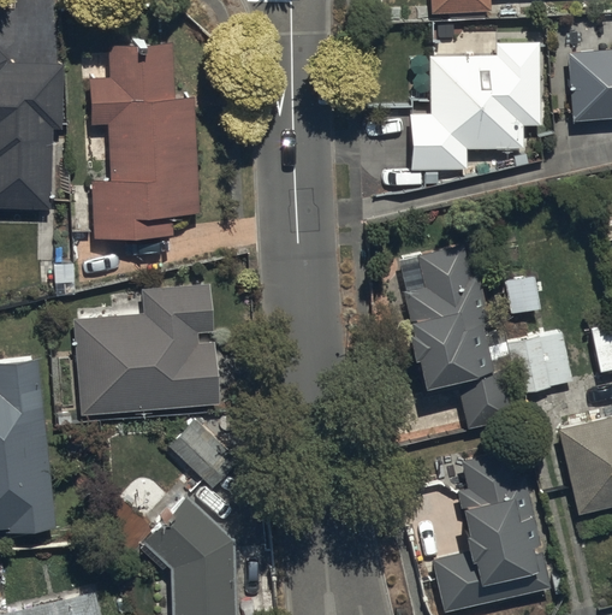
[(431,0),(432,13),(491,11),(489,0),(431,0)]
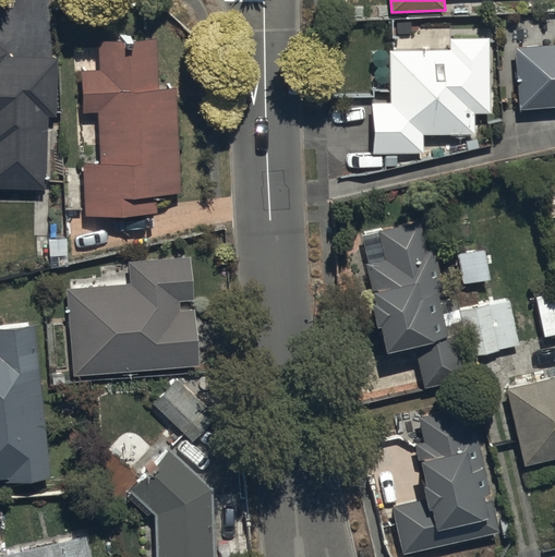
[(158,36),(97,39),(98,69),(81,70),(83,113),(98,113),(100,165),(84,165),(86,215),(155,212),(155,195),(181,194),(176,86),(160,87),(158,36)]
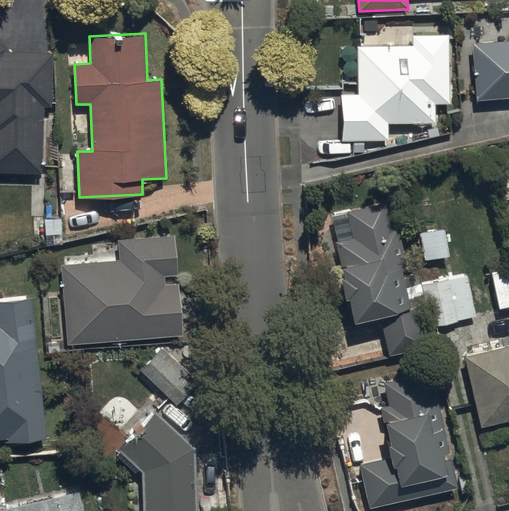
[(413,46),(358,47),(359,96),(342,96),(342,142),(389,141),(389,124),(436,123),(435,105),(450,105),(449,35),(413,36),(413,46)]
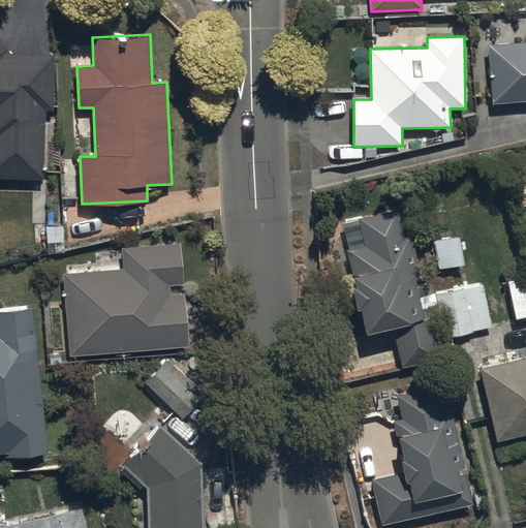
[(525,41),(488,44),(492,104),(525,101),(525,41)]
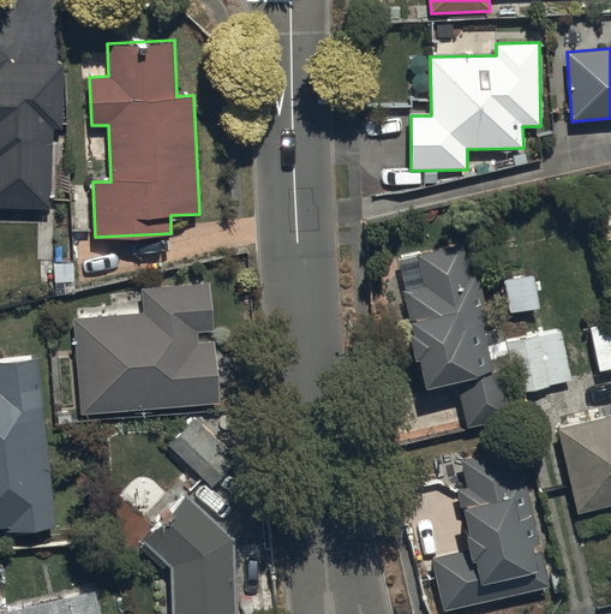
[(0,207),(51,209),(53,127),(61,129),(64,64),(7,63),(7,59),(0,51),(0,207)]
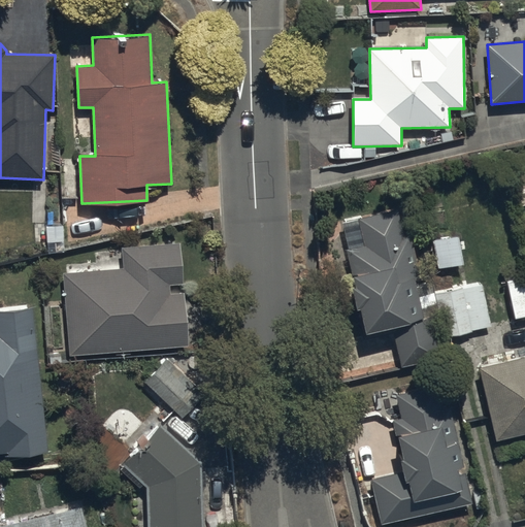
[(398,209),(358,219),(364,245),(345,250),(350,274),(348,274),(351,287),(349,287),(353,309),(357,308),(362,333),(391,326),(405,323),(405,322),(420,319),(412,280),(420,277),(411,236),(404,237),(398,209)]
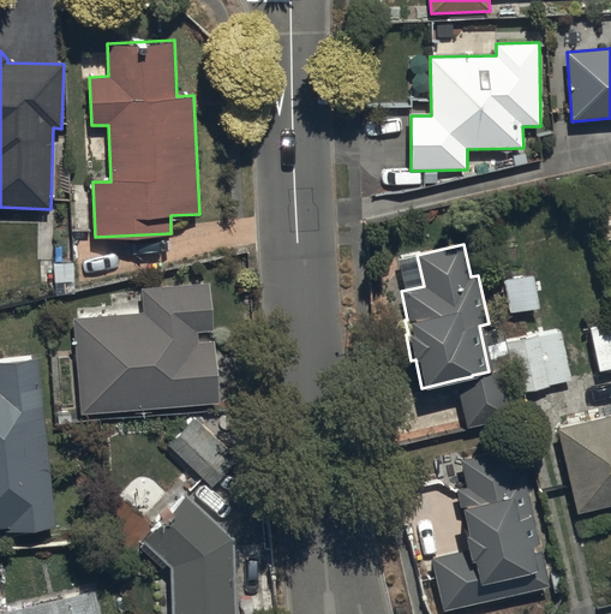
[(533,275),(503,281),(509,314),(539,309),(533,275)]
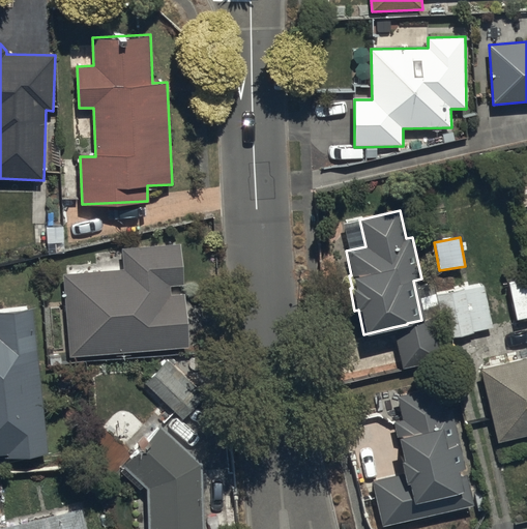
[(180,244),(122,248),(123,270),(63,275),(69,357),(188,348),(184,295),(171,296),(170,287),(183,286),(180,244)]
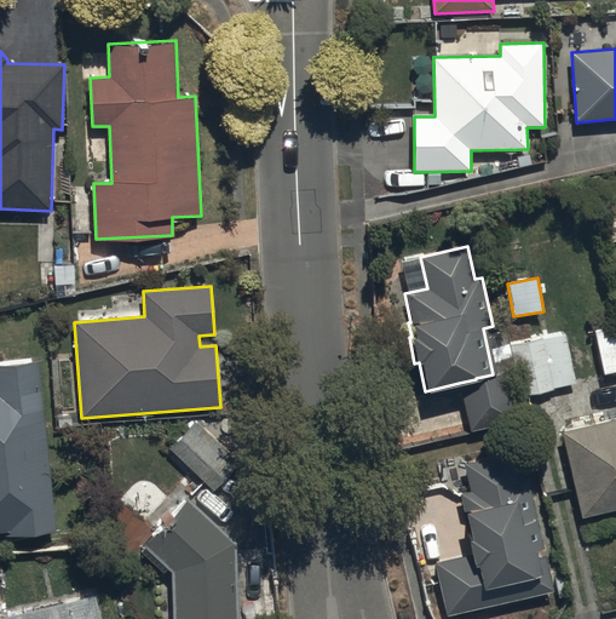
[(615,327),(594,333),(604,376),(615,373),(615,327)]
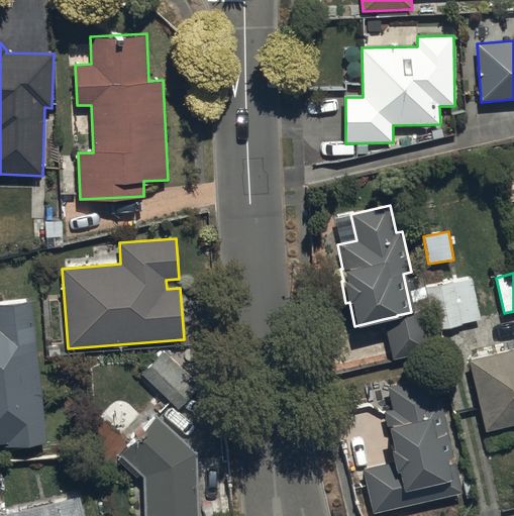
[(427,287),(435,330),(482,321),(474,278),(427,287)]
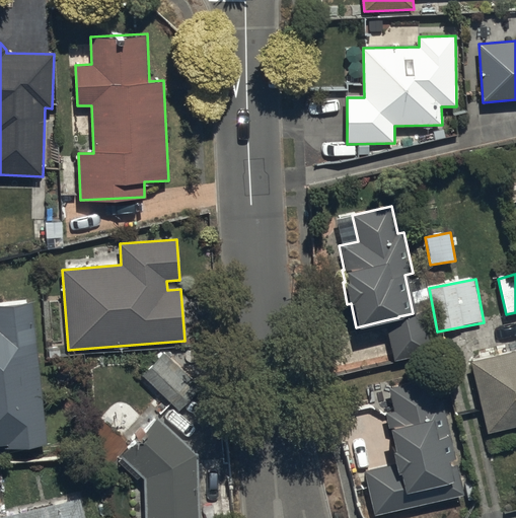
[(30,299),(0,302),(0,446),(4,446),(4,449),(47,444),(30,299)]
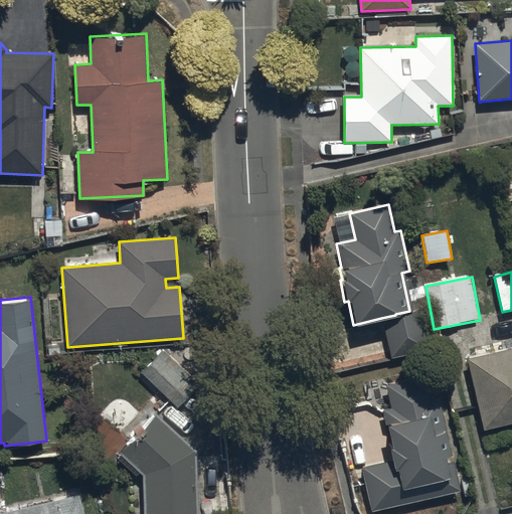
[(381,318),(390,359),(436,349),(427,308),(395,315),(381,318)]
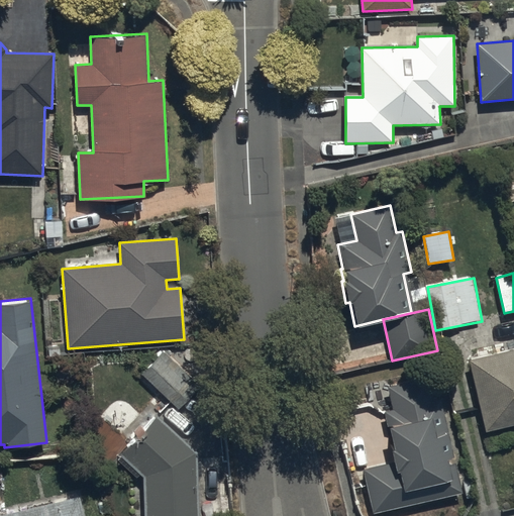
[(513,349),(469,360),(486,432),(513,425),(513,349)]
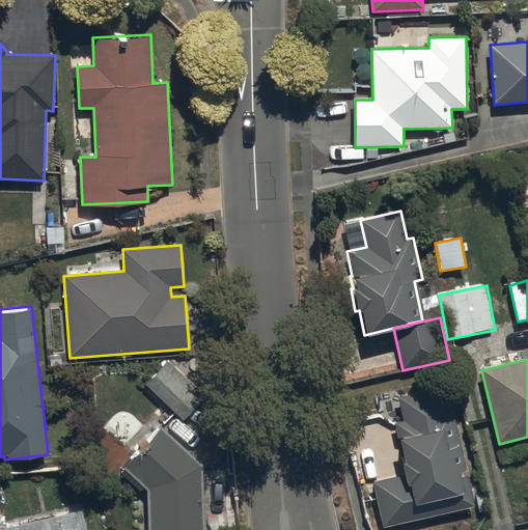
[(168,361),(145,385),(183,420),(205,396),(168,361)]
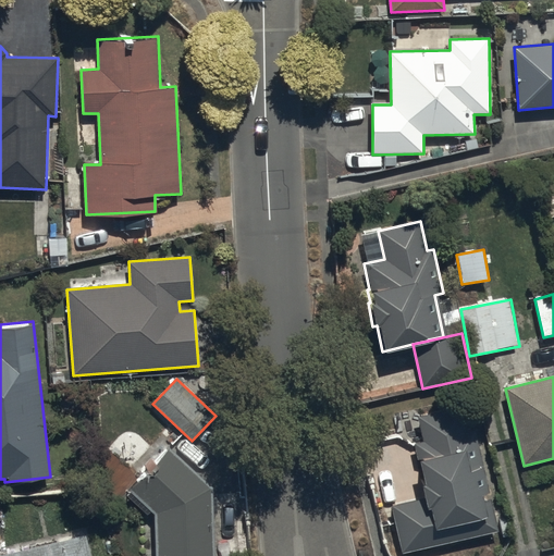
[(422,501),(392,507),(403,554),(497,532),(491,499),(482,501),(481,495),(487,494),(481,467),(482,467),(474,431),(467,432),(460,407),(417,417),(423,442),(414,444),(417,459),(416,460),(421,486),(419,486),(422,501)]
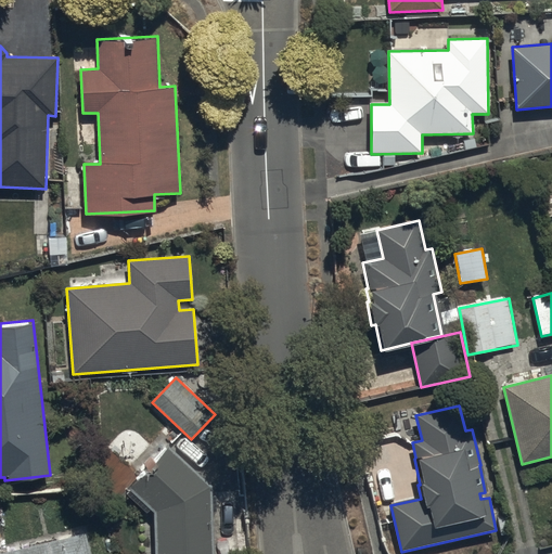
[(154,513),(155,553),(213,553),(210,486),(168,445),(128,487),(154,513)]
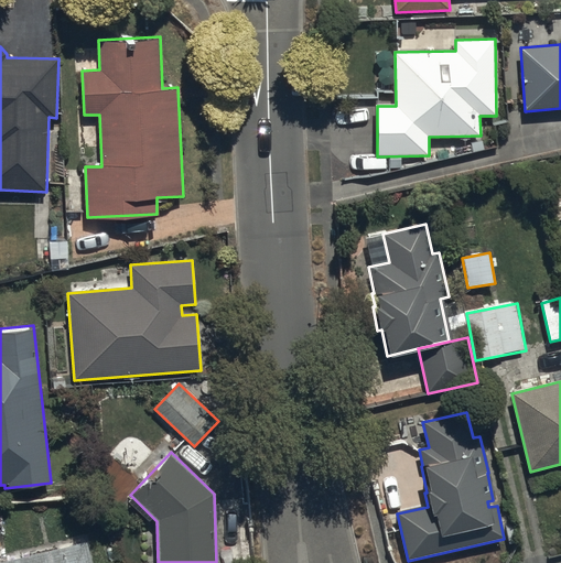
[(93,562),(88,541),(0,561),(0,562),(93,562)]
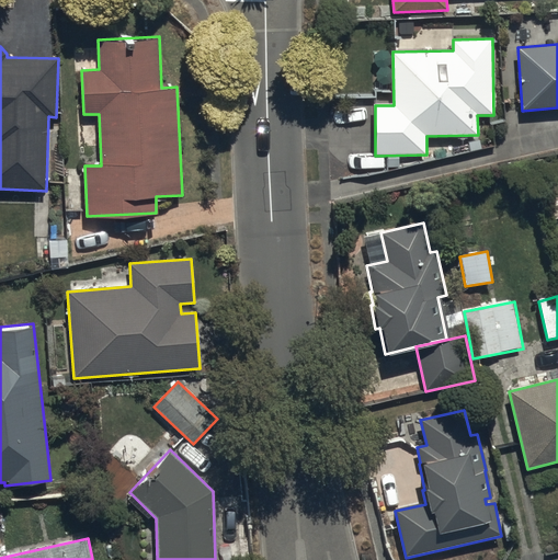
All buildings are outlined.
